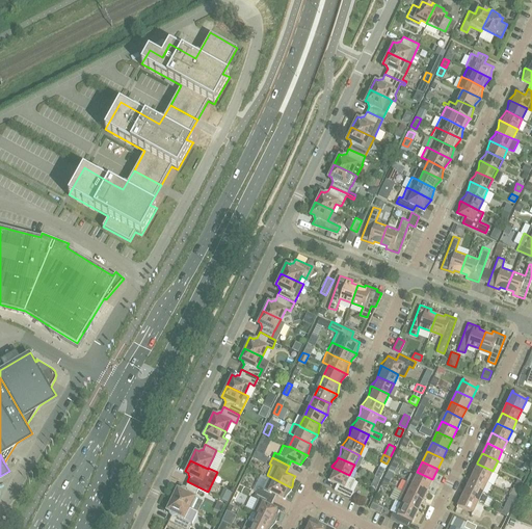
[(472,473),(474,474),(487,481),(493,471),(477,464),(472,473)]
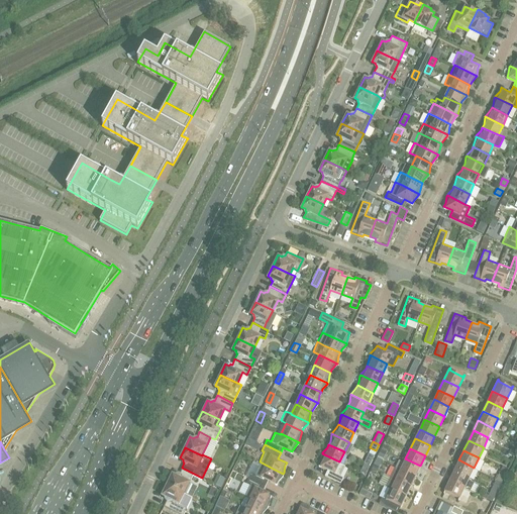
[(375,454),(369,451),(364,461),(370,464),(375,454)]
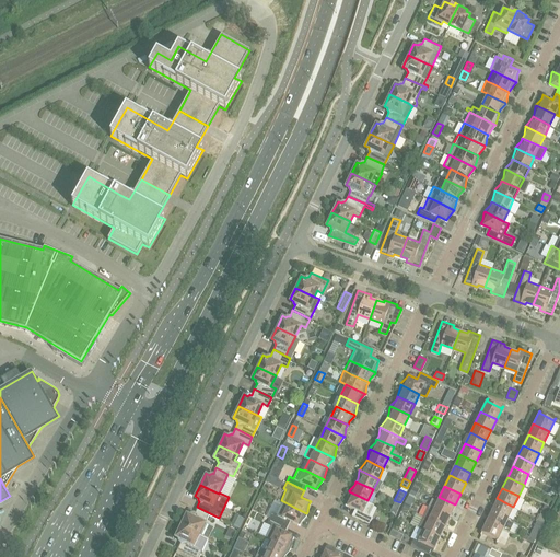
[(374,503),(368,500),(349,491),(349,492),(347,500),(346,503),(354,508),(352,514),(370,522),(373,517),(369,514),(374,503)]
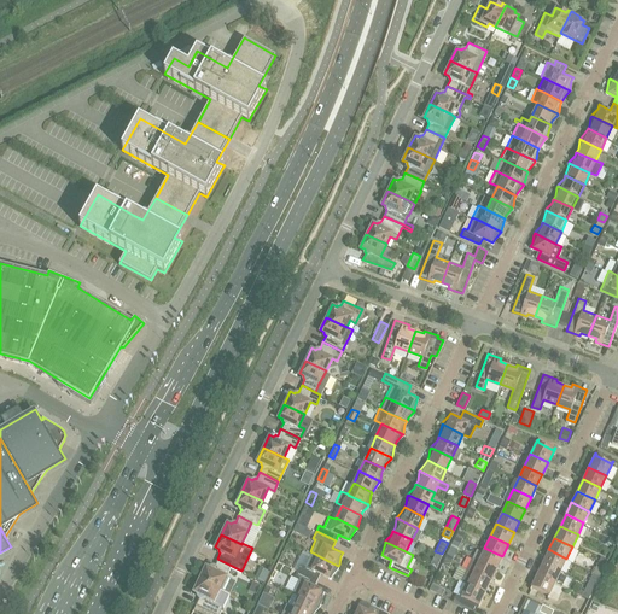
[(496,568),(502,556),(484,548),(479,560),(496,568)]
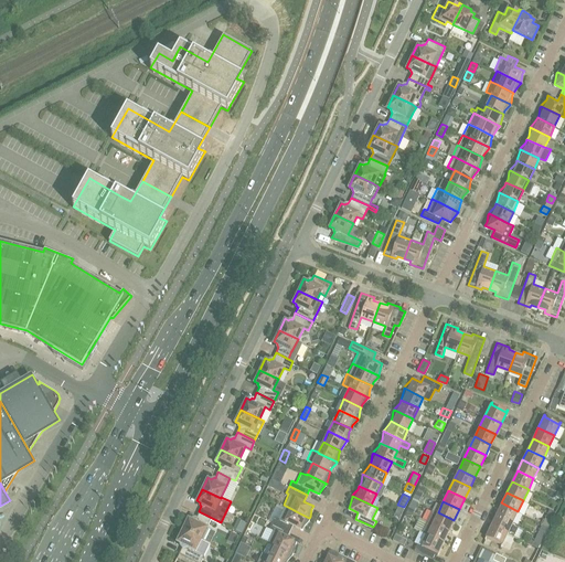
[(497,513),(512,521),(518,511),(503,504),(501,502),(497,513)]
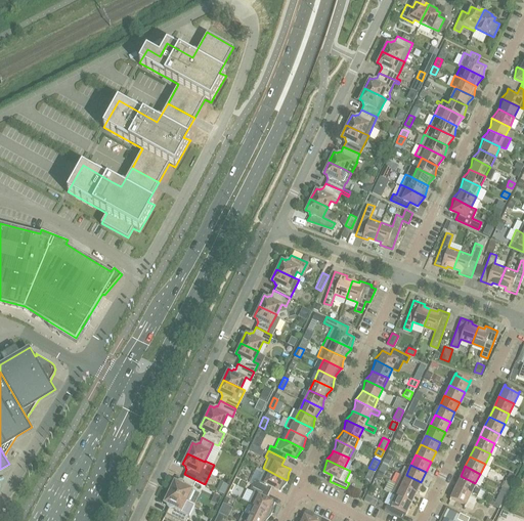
[(287,480),(278,476),(263,468),(258,478),(255,477),(252,483),(269,491),(271,485),(280,489),(281,486),(287,481),(287,480)]
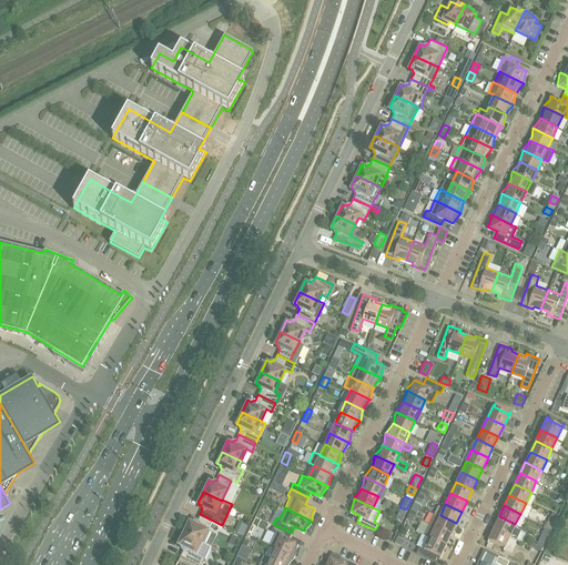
[(452,533),(456,523),(440,515),(434,511),(428,522),(449,533),(452,533)]
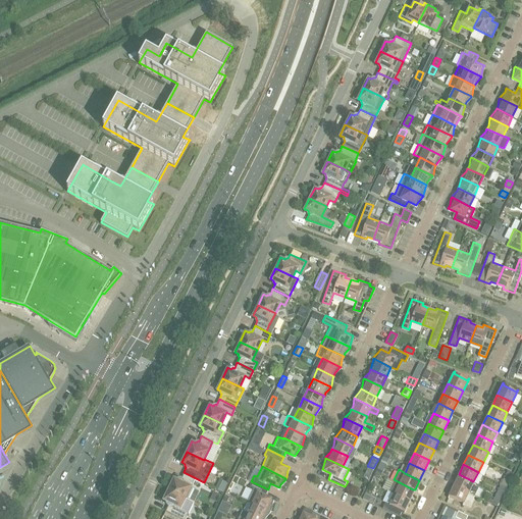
[(178,478),(177,479),(174,477),(168,488),(186,497),(194,500),(199,489),(191,485),(195,478),(184,472),(180,478),(178,478)]
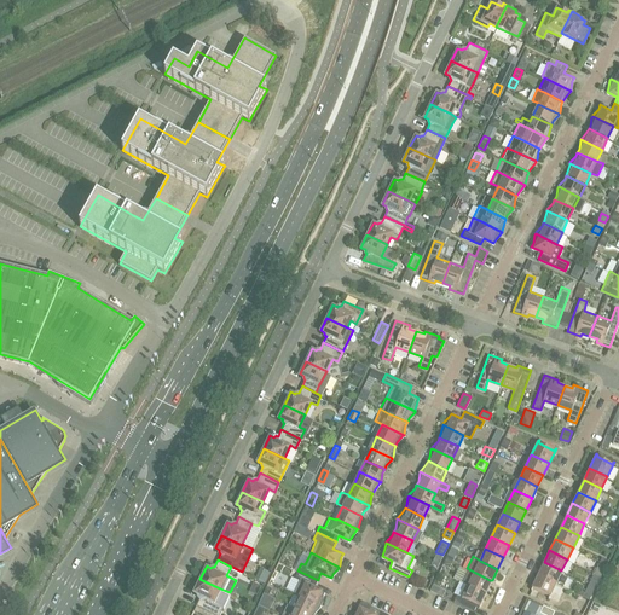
[(538,574),(541,575),(556,582),(562,586),(568,574),(561,570),(544,562),(538,574)]
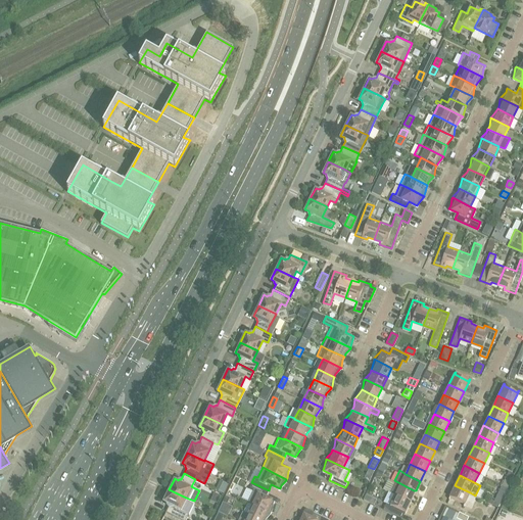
[(389,490),(395,493),(411,501),(416,490),(414,490),(394,480),(388,477),(383,486),(389,490)]
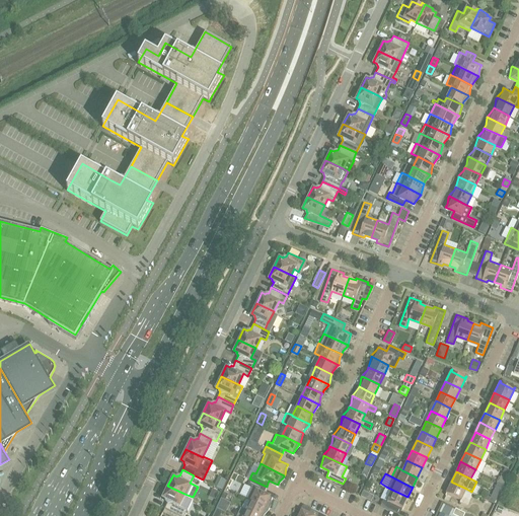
[(264,492),(267,487),(249,478),(247,484),(248,485),(244,495),(251,499),(269,507),(270,506),(271,500),(273,496),(264,492)]
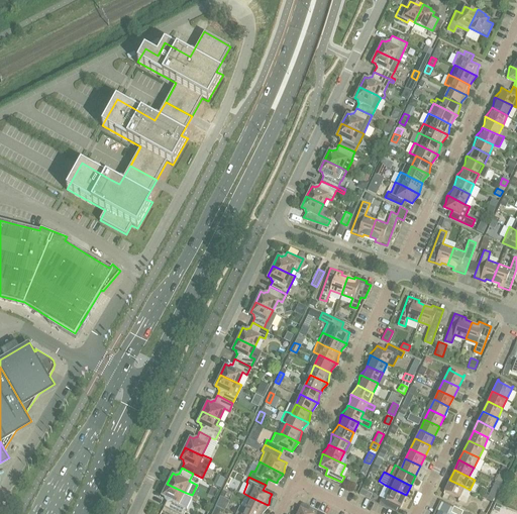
[(491,488),(497,490),(501,482),(496,479),(491,488)]
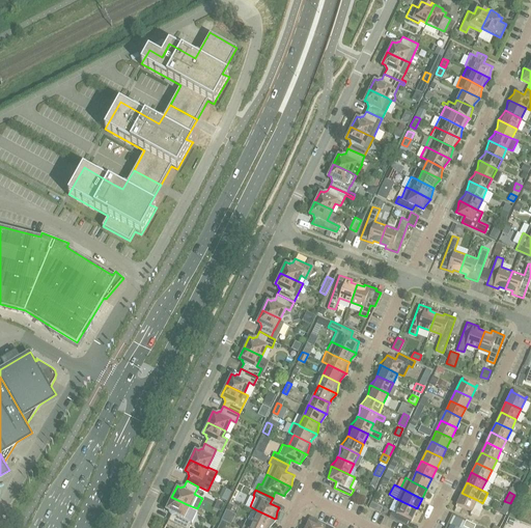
[(464,494),(462,493),(455,505),(456,505),(457,503),(471,510),(470,512),(471,512),(477,500),(464,494)]
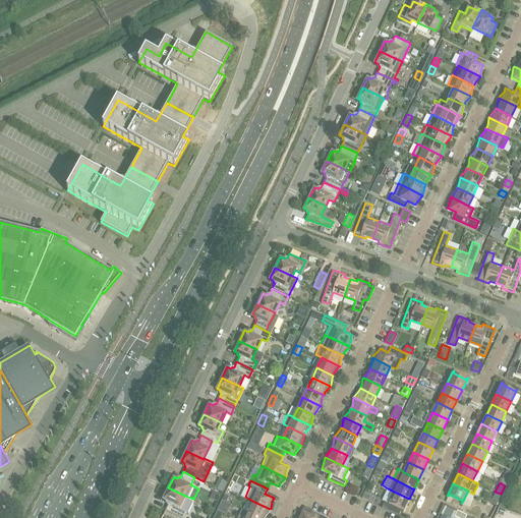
[(168,487),(163,498),(164,498),(167,500),(167,502),(168,503),(166,508),(165,508),(176,514),(184,517),(193,499),(185,496),(168,487)]
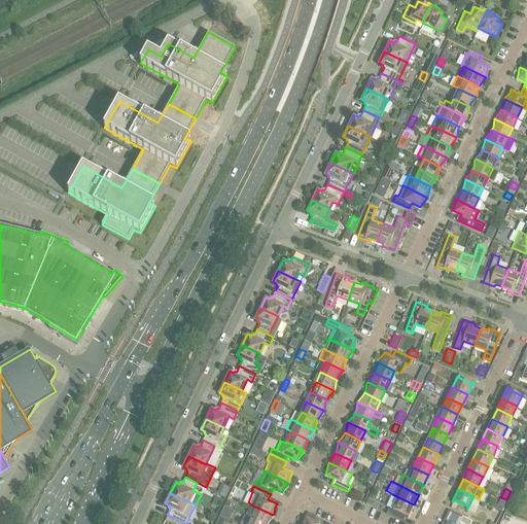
[(408,517),(414,504),(398,497),(393,508),(389,505),(386,512),(406,521),(408,517)]
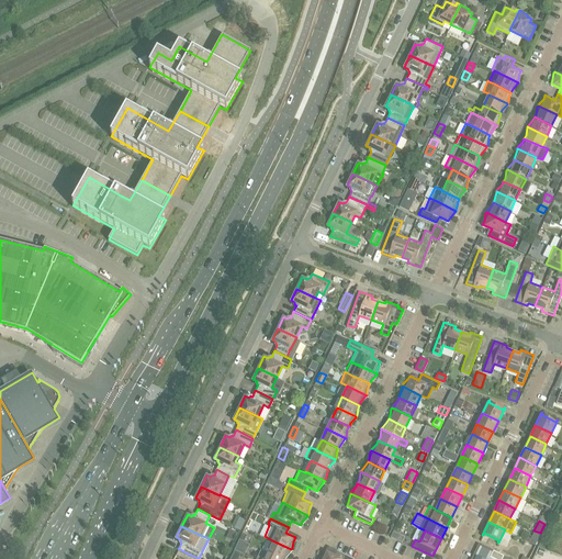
[(534,530),(532,535),(529,541),(535,545),(540,533),(534,530)]
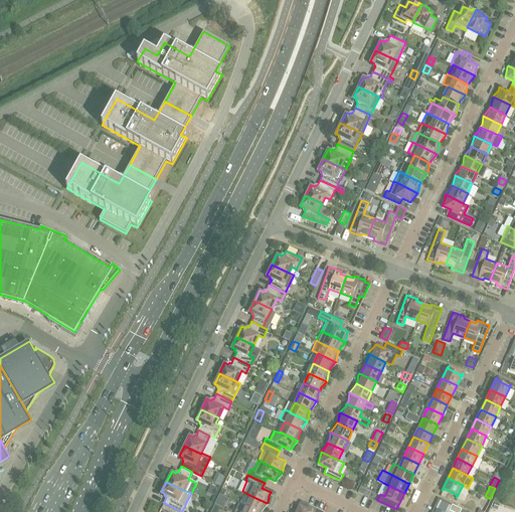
[(267,504),(267,503),(249,495),(244,505),(260,511),(261,511),(262,510),(267,504)]
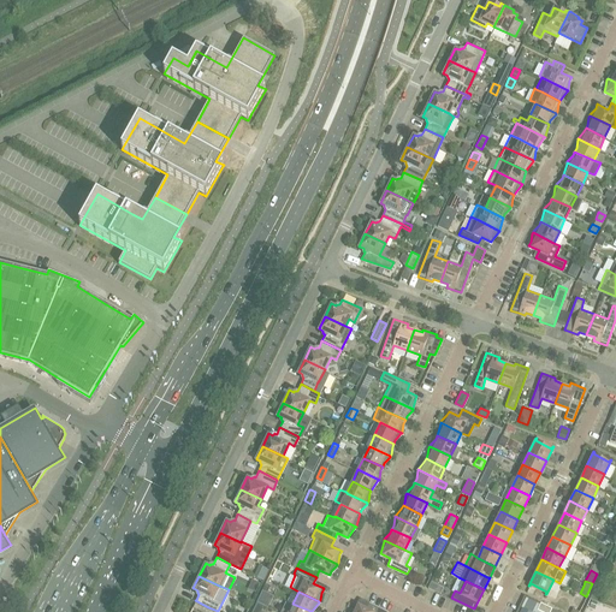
[(311,611),(292,604),(284,599),(278,611),(280,611),(311,611)]
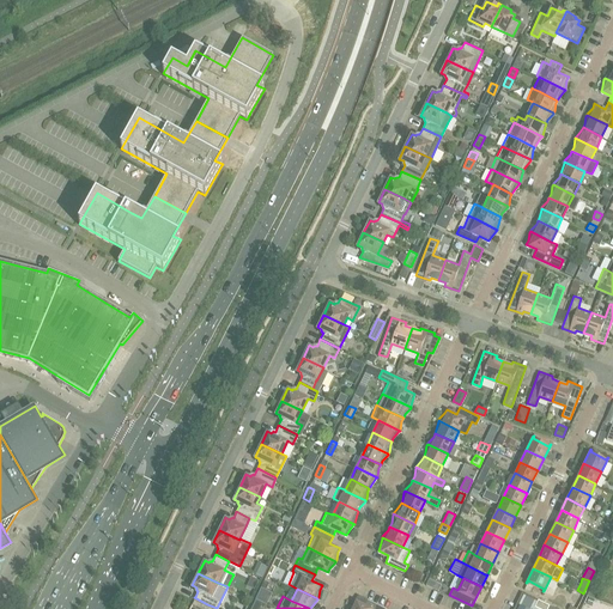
[(255,597),(250,608),(252,608),(258,608),(262,601),(255,597)]
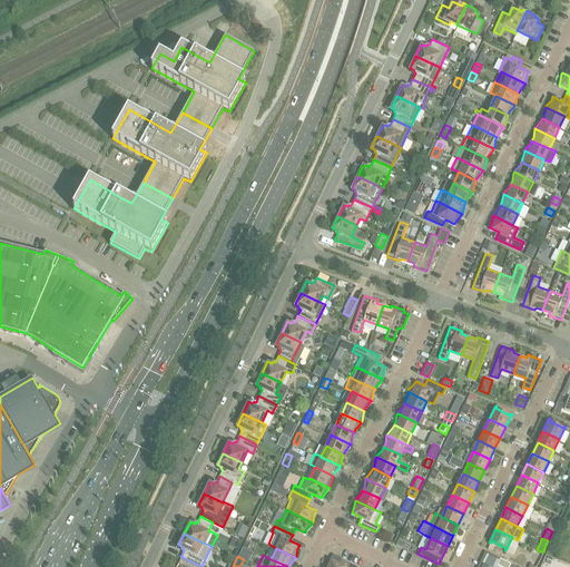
[(322,566),(359,566),(360,565),(342,557),(338,563),(328,558),(327,561),(322,566)]
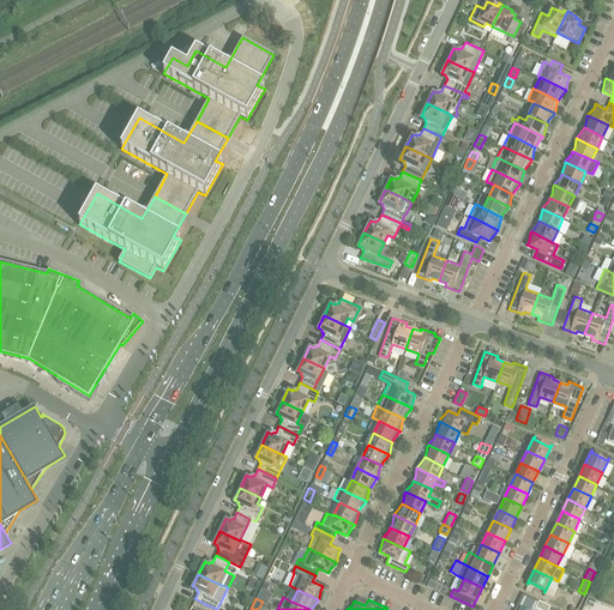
[(539,599),(536,607),(543,609),(547,609),(551,605),(539,599)]
